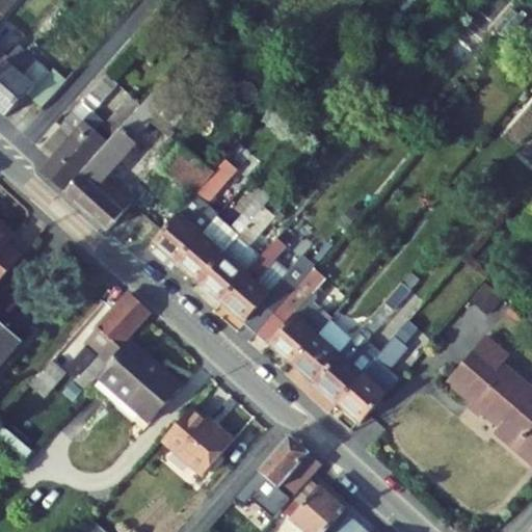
[(0,20),(17,0),(0,0),(0,67),(7,58),(0,51),(0,20)]
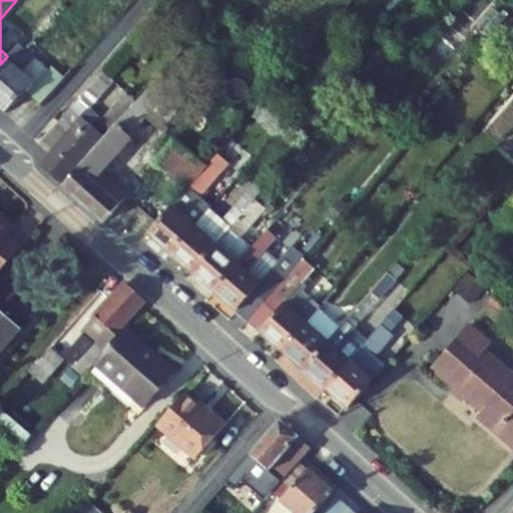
[(481,31),(488,23),(476,13),(469,21),(481,31)]
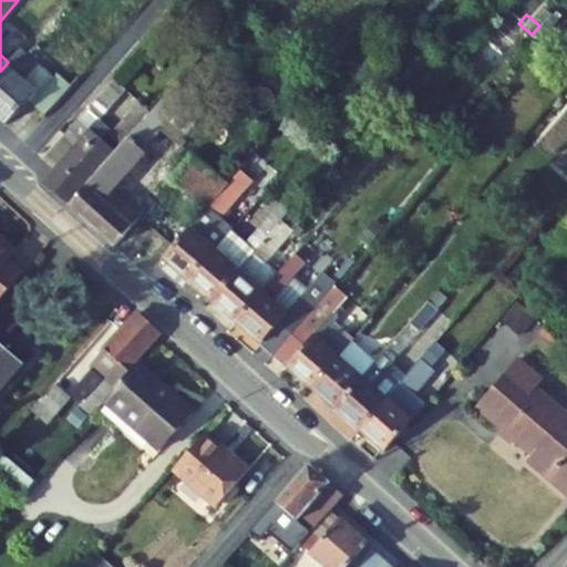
[(37,68),(18,51),(8,62),(0,71),(0,117),(8,124),(28,101),(37,92),(26,81),(35,70),(37,68)]
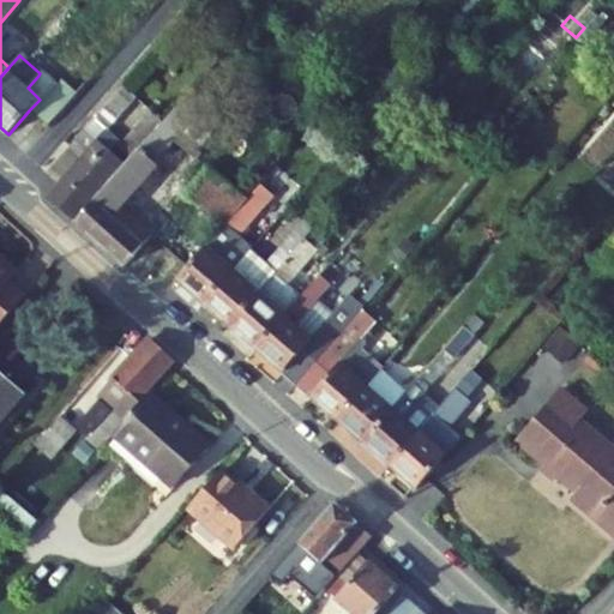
[(446,77),(455,67),(446,59),(438,68),(446,77)]
